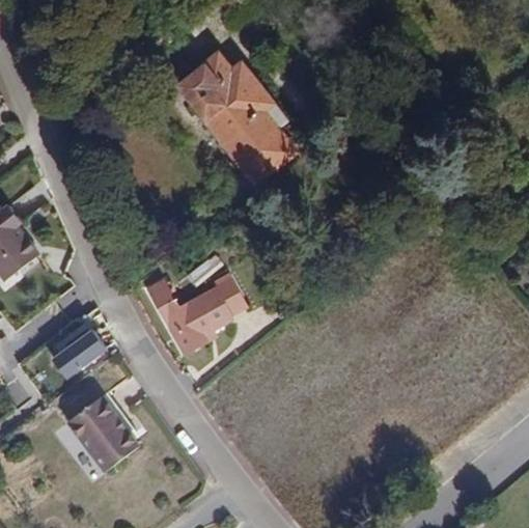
[(297,149),(277,126),(266,110),(275,102),(242,59),(232,67),(220,52),(181,84),(256,181),(297,149)]
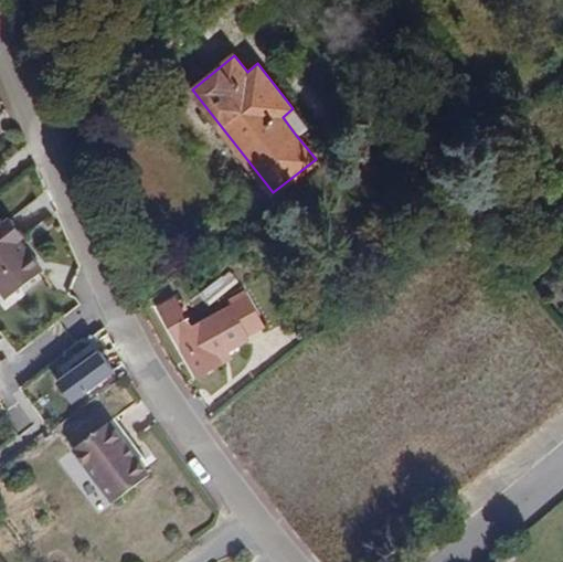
[(283,117),(295,134),(306,125),(293,108),(283,117)]
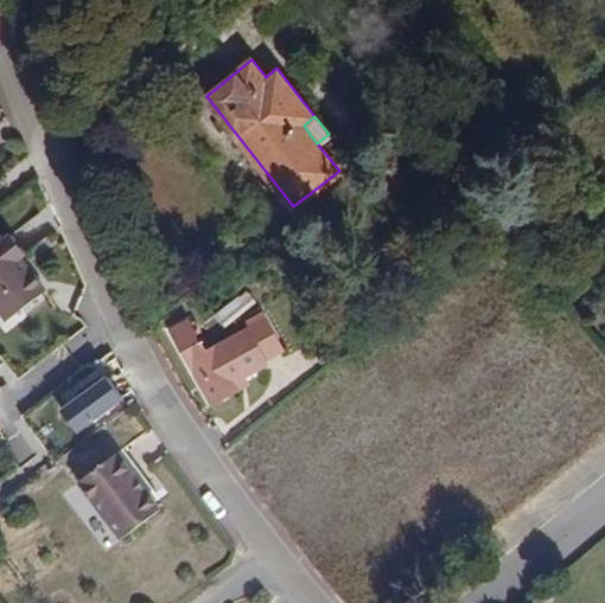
[(29,255),(6,228),(0,232),(0,308),(7,318),(43,288),(20,261),(29,255)]
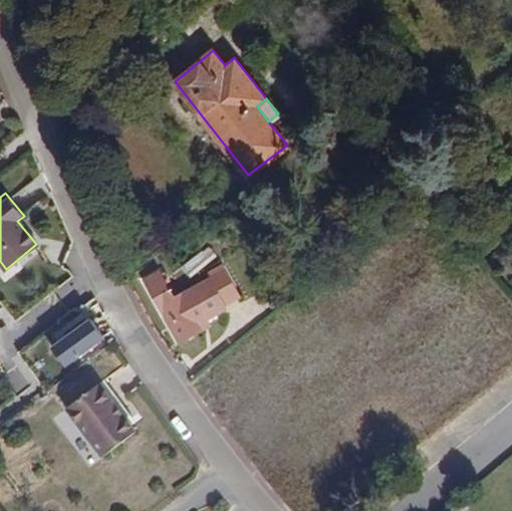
[(179,262),(185,273),(213,258),(207,247),(179,262)]
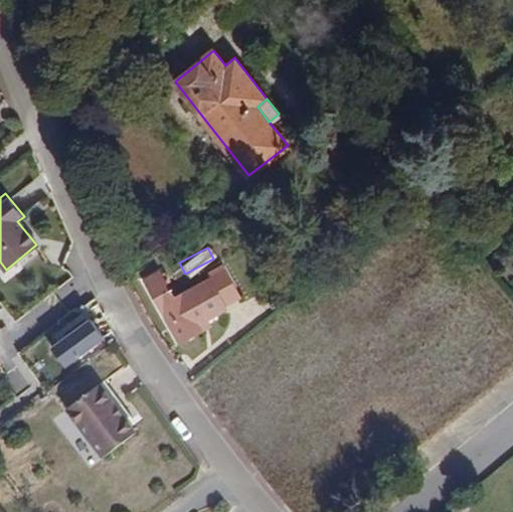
[(177,338),(199,327),(196,320),(204,316),(226,305),(223,301),(239,293),(224,263),(207,272),(209,277),(172,297),(159,270),(145,277),(177,338)]
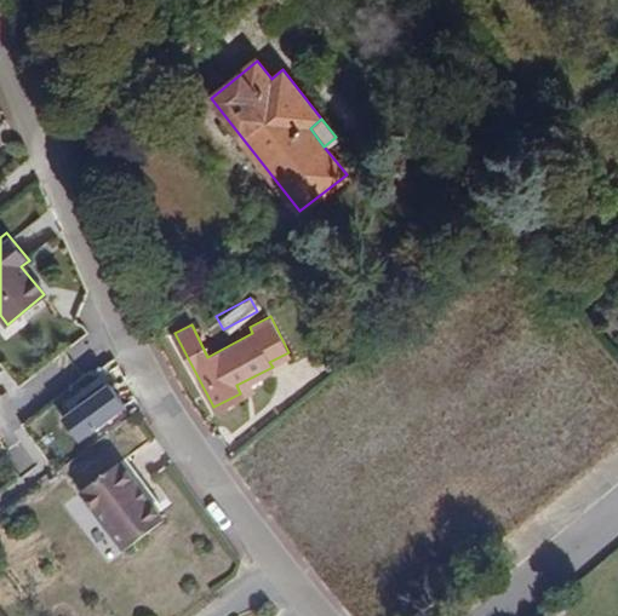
[(236,385),(240,393),(251,389),(246,380),(236,385)]
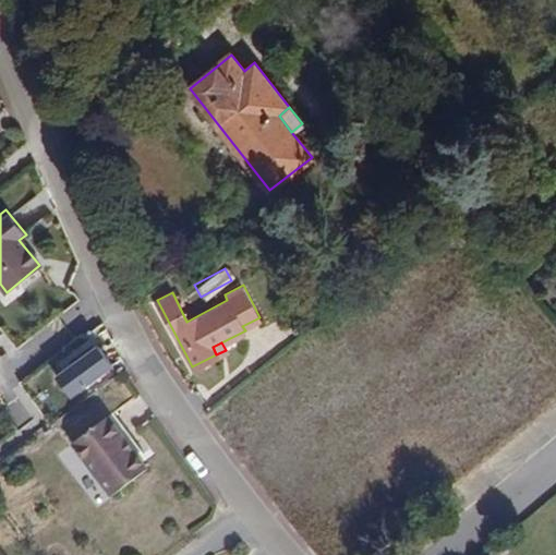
[(98,344),(68,365),(84,386),(113,364),(98,344)]
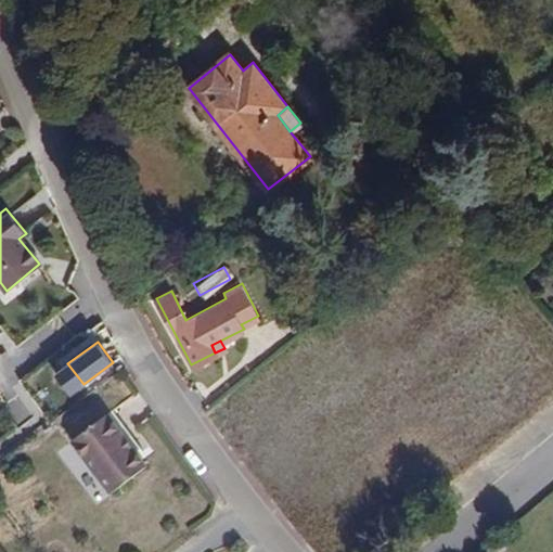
[(84,384),(67,363),(56,372),(73,392),(84,384)]
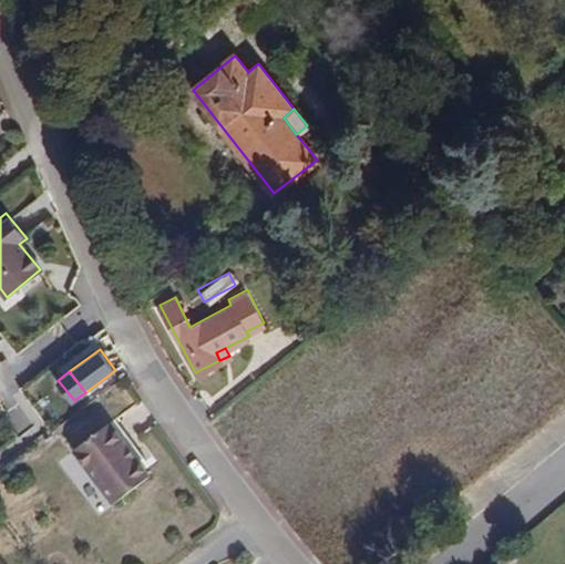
[(106,423),(71,451),(110,504),(146,477),(133,459),(131,460),(106,423)]
